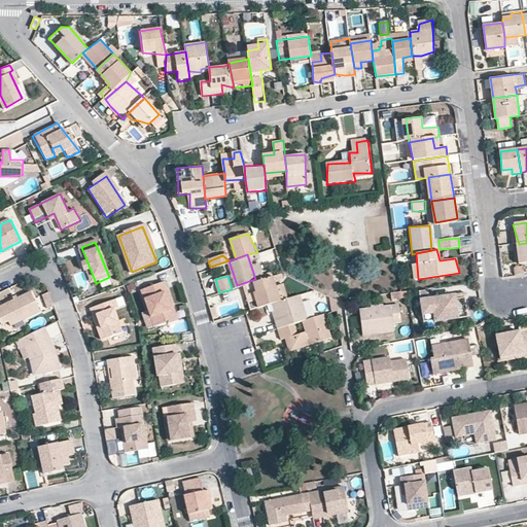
[(262,309),(278,303),(272,276),(255,279),(262,309)]
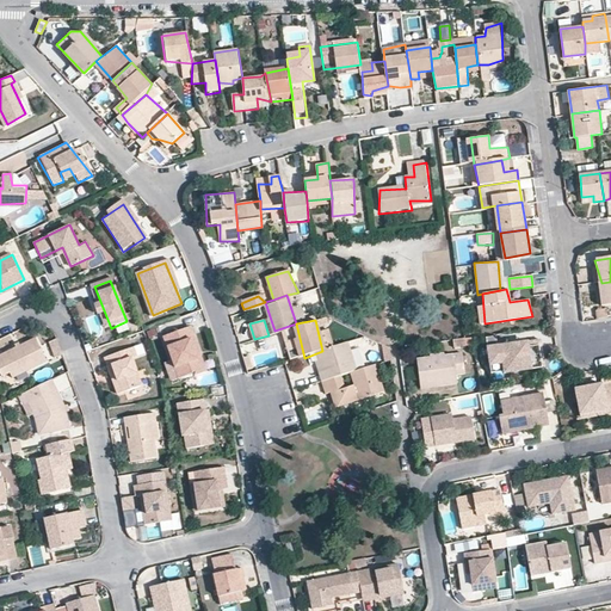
[(191,329),(166,337),(178,377),(203,370),(191,329)]
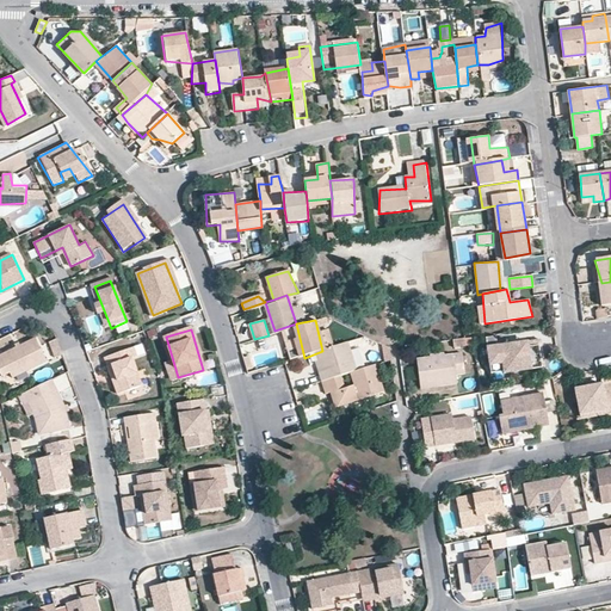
[(31,339),(0,356),(0,362),(8,377),(42,358),(31,339)]
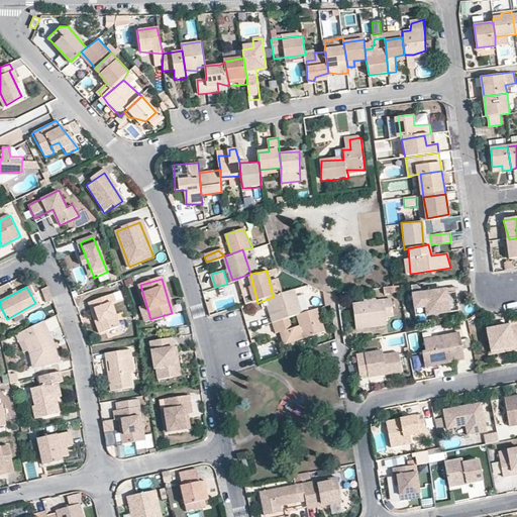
[(457,289),(412,295),(416,316),(449,312),(448,304),(458,303),(457,289)]
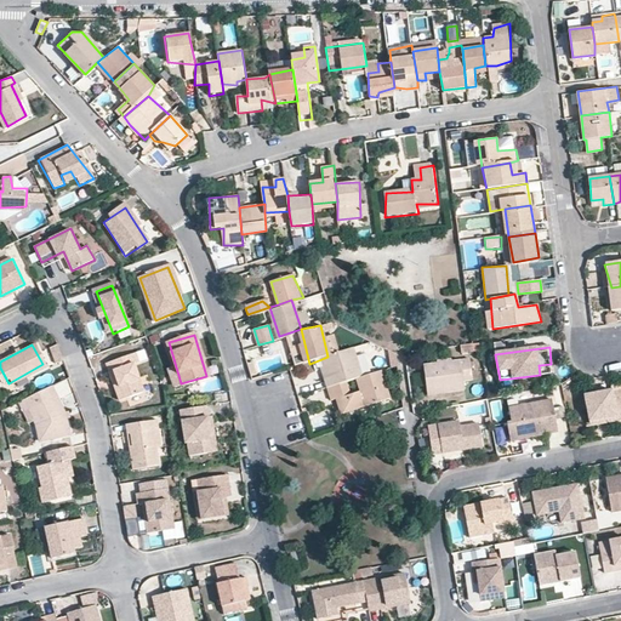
[(328,357),(309,364),(313,382),(324,379),(330,402),(339,399),(342,415),(389,398),(380,369),(363,375),(354,348),(328,357)]
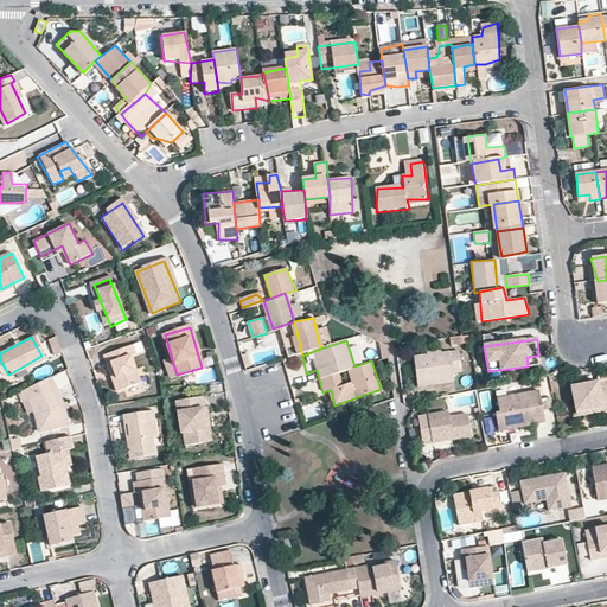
[(127,347),(104,356),(120,395),(142,385),(127,347)]
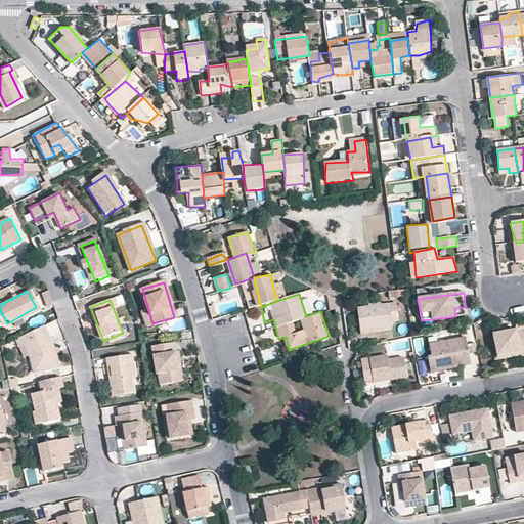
[(396,303),(355,310),(359,337),(400,331),(396,303)]
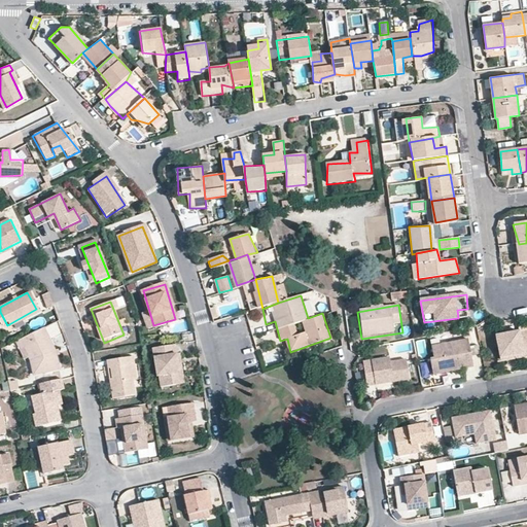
[(36,330),(14,339),(30,377),(59,365),(42,327),(40,328),(36,330)]
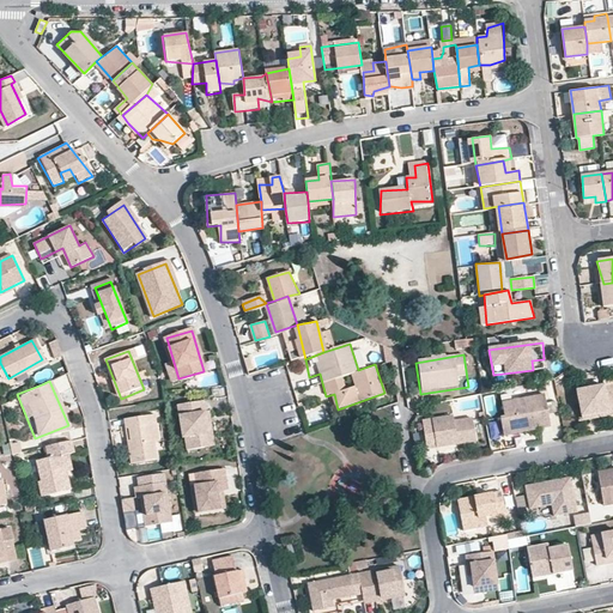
[(612,386),(602,386),(576,389),(581,414),(606,411),(607,416),(612,414),(612,386)]
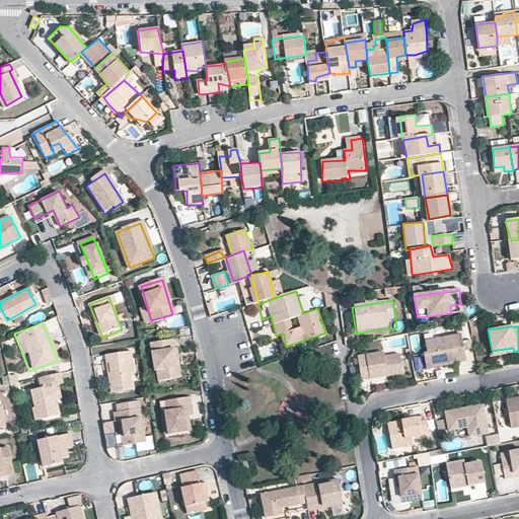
[(459,335),(426,341),(430,367),(463,361),(459,335)]
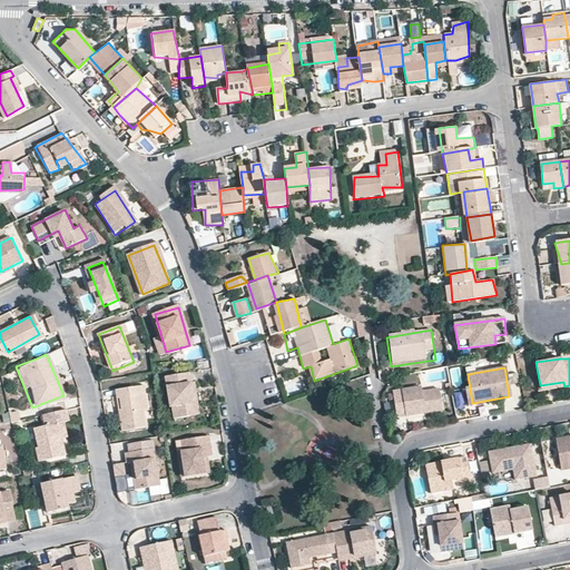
[(190,373),(167,376),(173,418),(197,414),(190,373)]
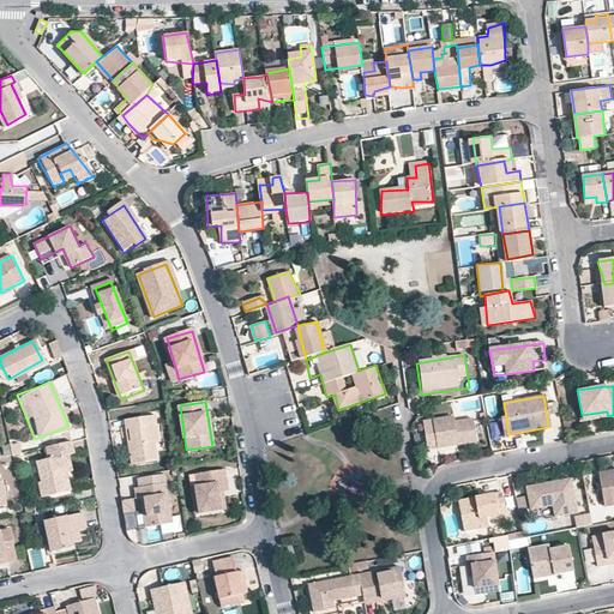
[(152,415),(126,419),(132,462),(158,458),(152,415)]
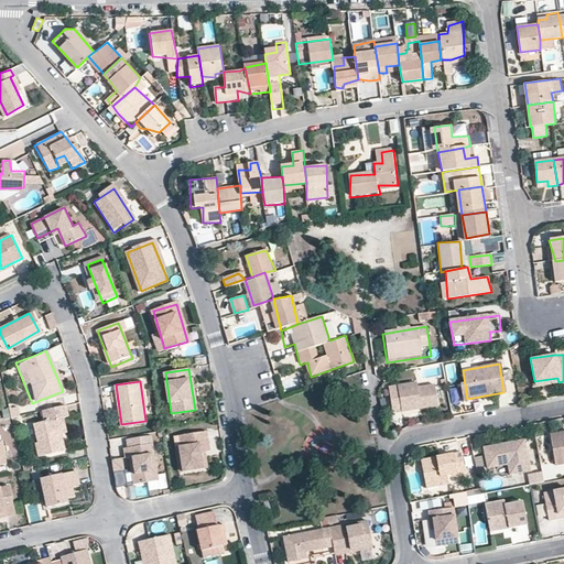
[(389,393),(391,410),(434,407),(430,382),(392,388),(389,393)]
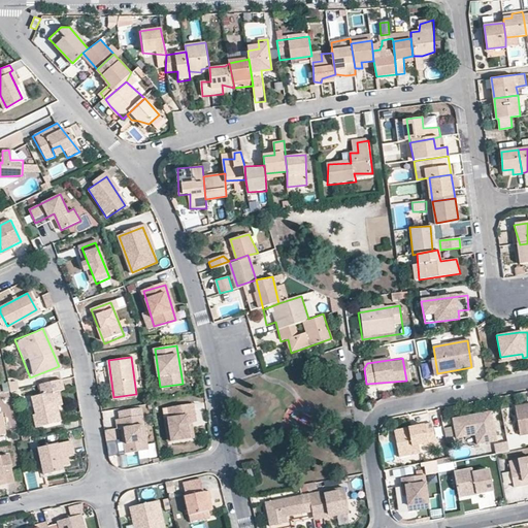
[(62,378),(27,386),(37,427),(72,420),(62,378)]
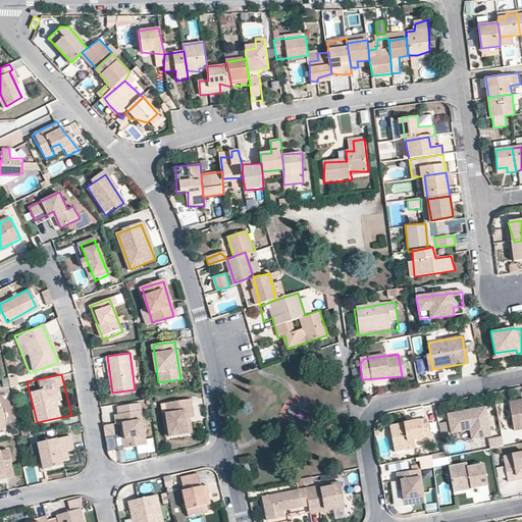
[(185,395),(161,400),(169,434),(193,428),(185,395)]
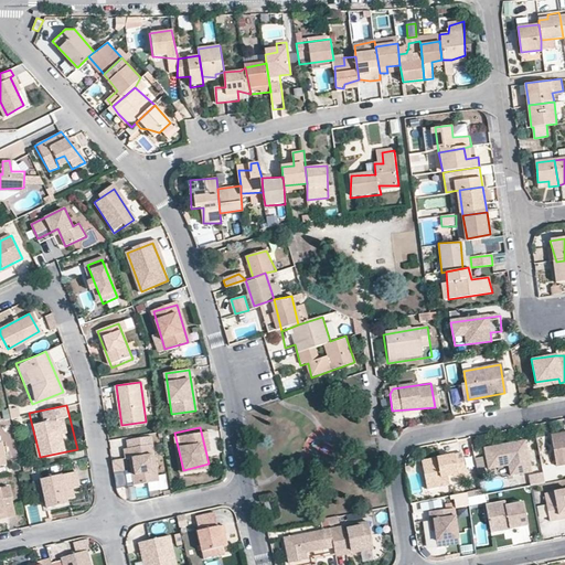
[(564,433),(552,436),(558,467),(564,466),(564,433)]
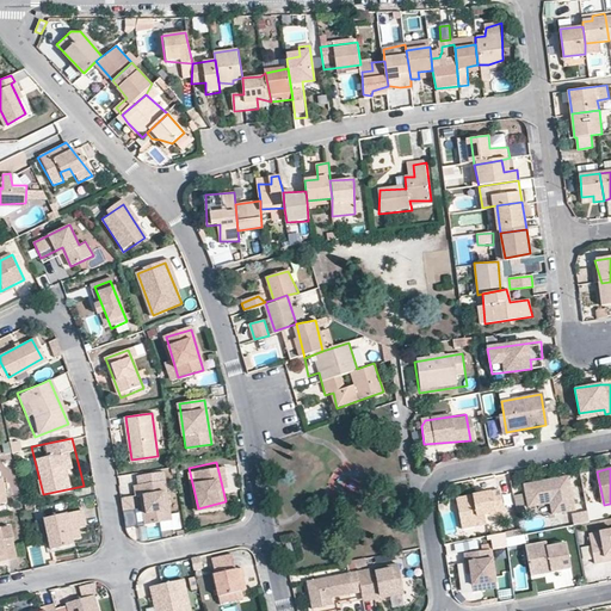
[(162,474),(136,479),(144,525),(171,520),(162,474)]
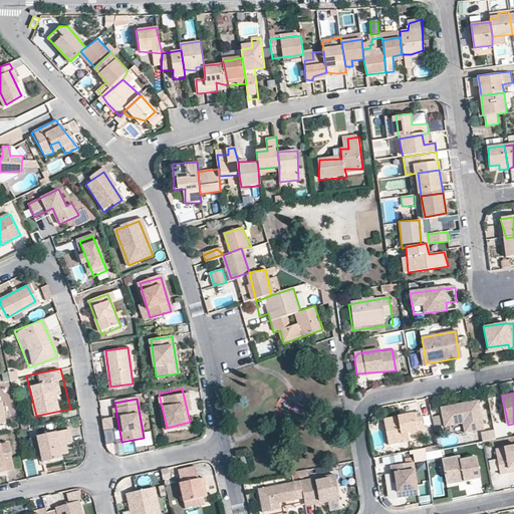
[(477,402),(442,409),(447,427),(462,425),(464,433),(482,430),(477,402)]
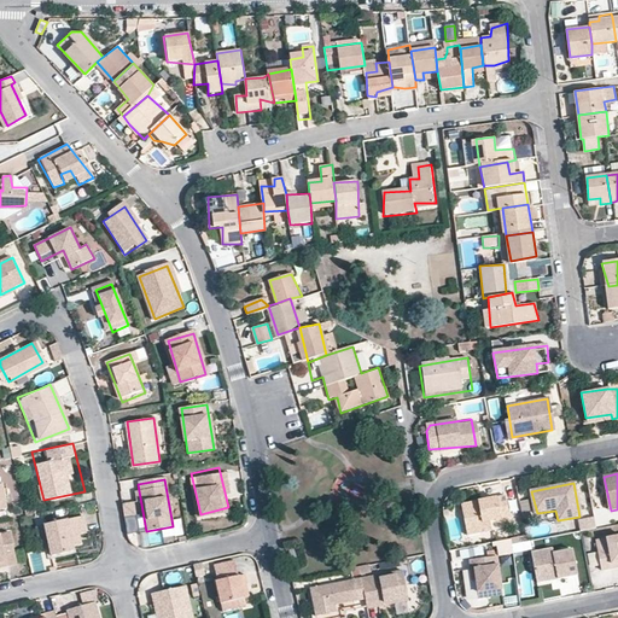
[(502,499),(462,506),(467,535),(508,528),(502,499)]
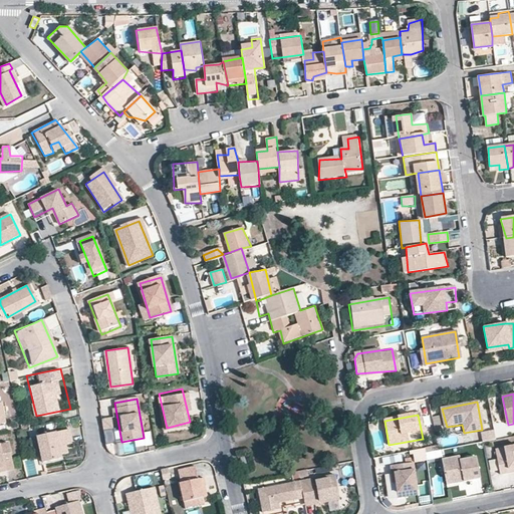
[(64,429),(39,435),(45,460),(70,455),(64,429)]
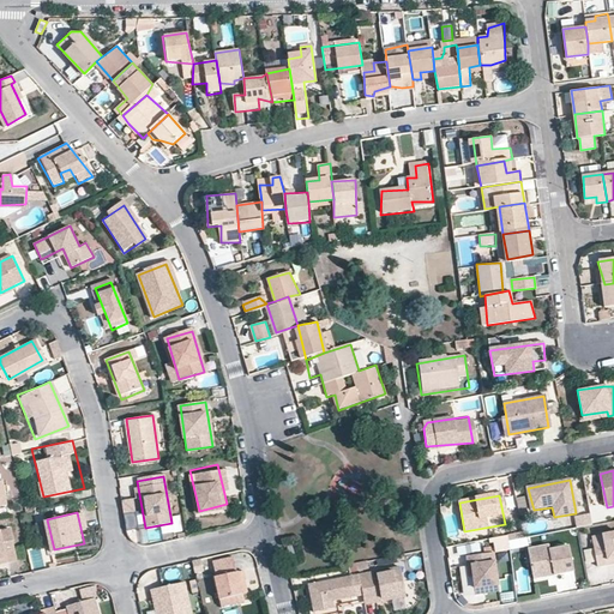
[(0,560),(16,557),(10,529),(0,530),(0,560)]
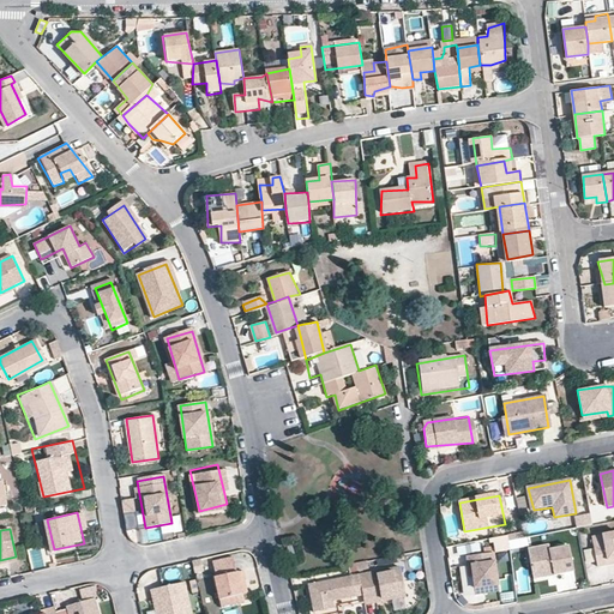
[(613,531),(593,536),(600,566),(613,563),(613,531)]
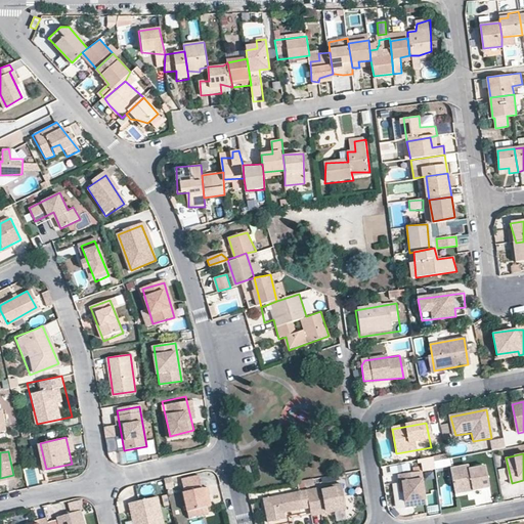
[(250,464),(243,466),(246,477),(253,475),(250,464)]
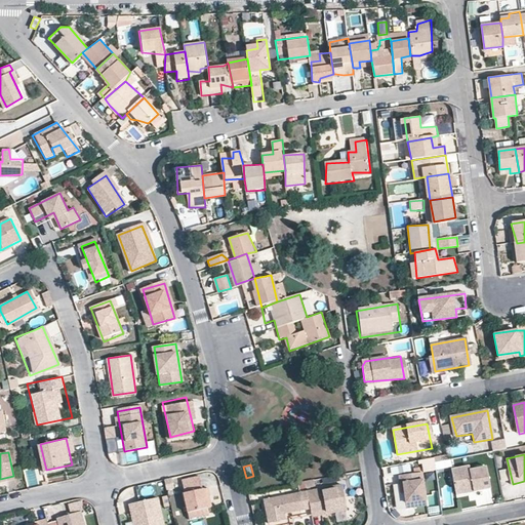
[(484,466),(453,469),(456,492),(487,488),(484,466)]
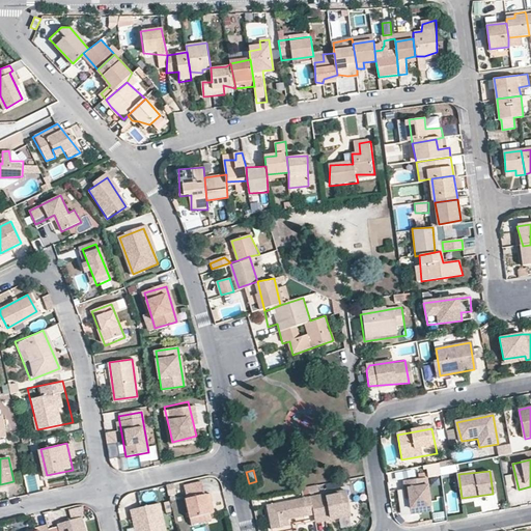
[(423,474),(400,475),(403,509),(426,507),(423,474)]
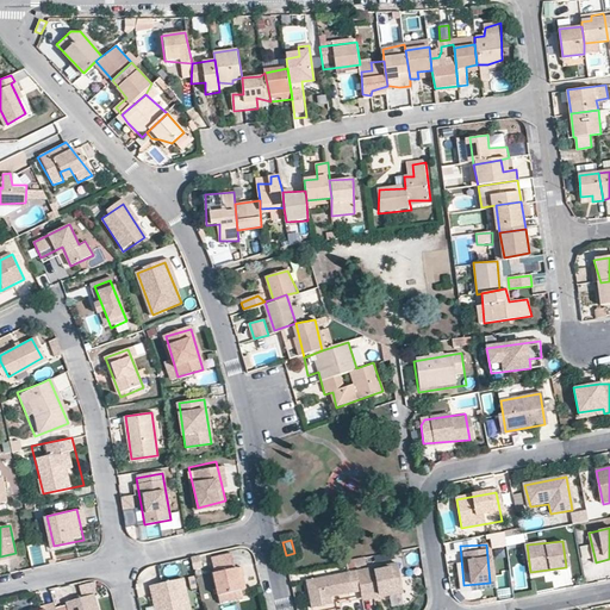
[(579,547),(582,562),(591,560),(589,546),(579,547)]
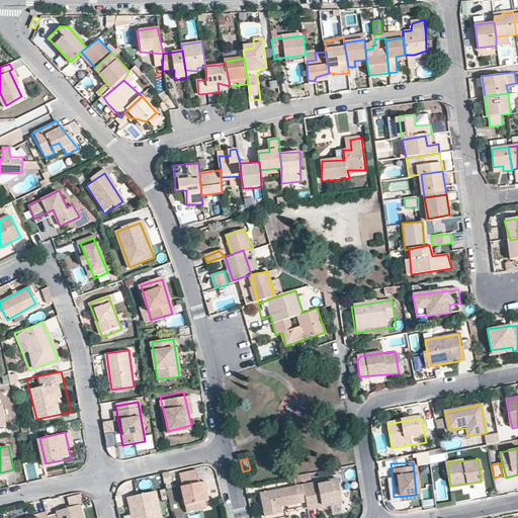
[(337,476),(301,485),(308,508),(341,501),(337,476)]
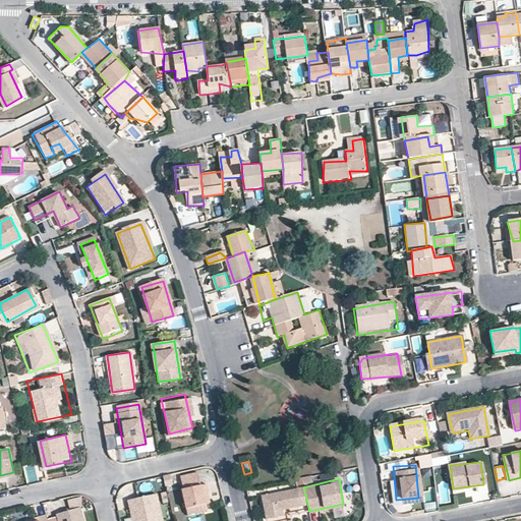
[(204,484),(184,490),(191,511),(210,505),(204,484)]
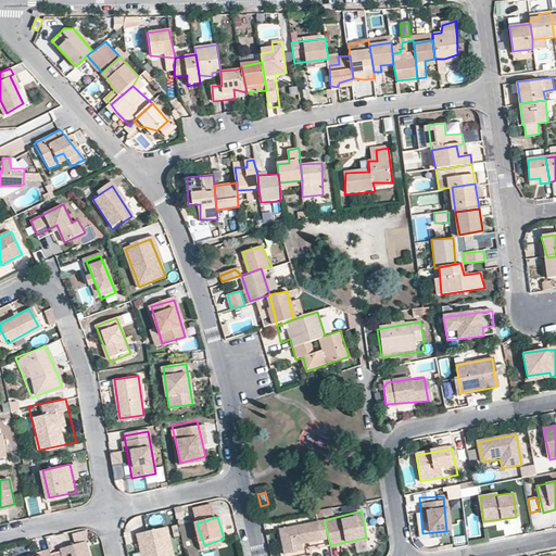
[(330,545),(324,520),(280,530),(285,552),(301,548),(300,541),(326,536),(330,545)]
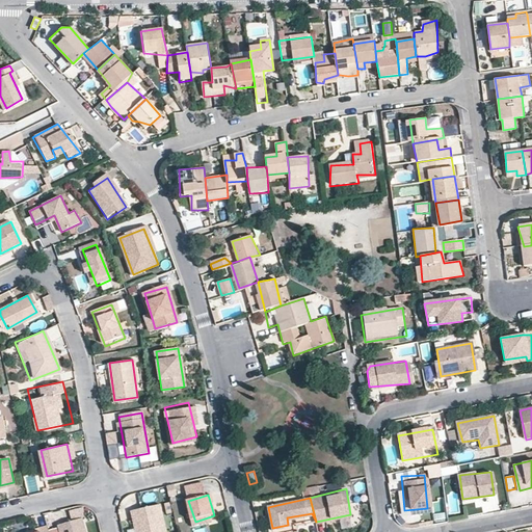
[(165,531),(159,505),(132,511),(136,531),(165,531)]
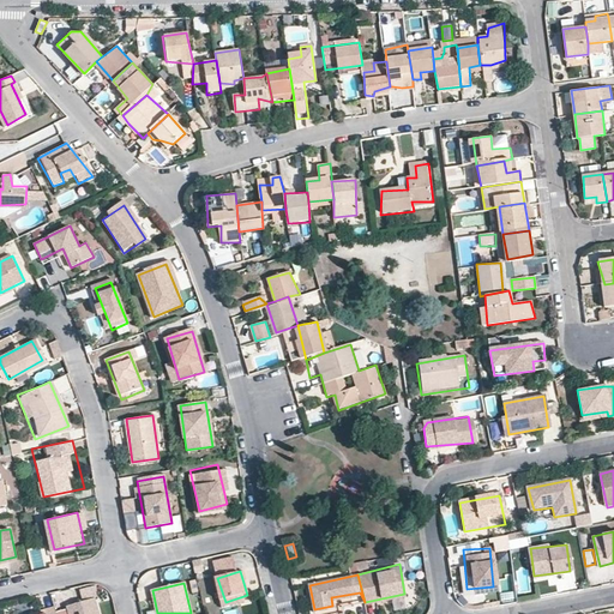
[(91,613),(86,594),(61,601),(65,613),(91,613)]
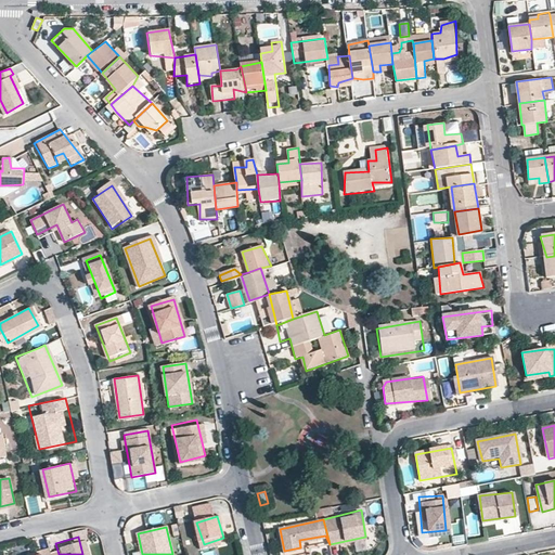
[(317,542),(318,554),(338,554),(338,547),(327,547),(327,542),(317,542)]
